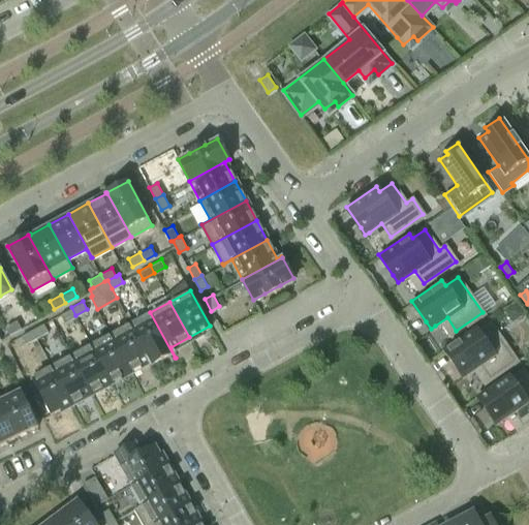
[(75,315),(71,307),(60,313),(64,321),(75,315)]
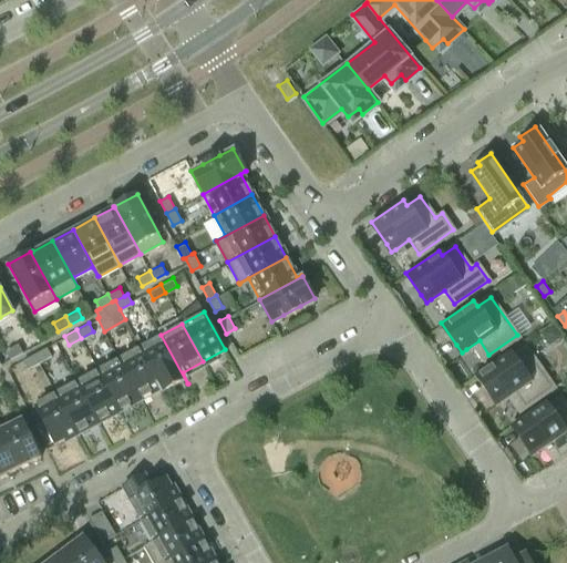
[(161,335),(140,346),(163,389),(165,388),(165,386),(178,379),(179,380),(184,378),(161,335)]
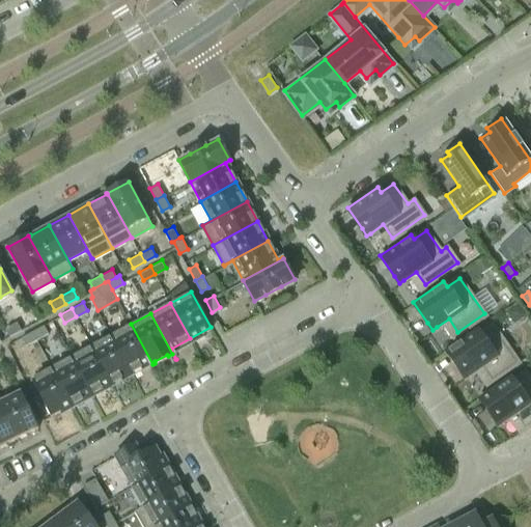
[(4,327),(9,335),(21,328),(17,321),(4,327)]
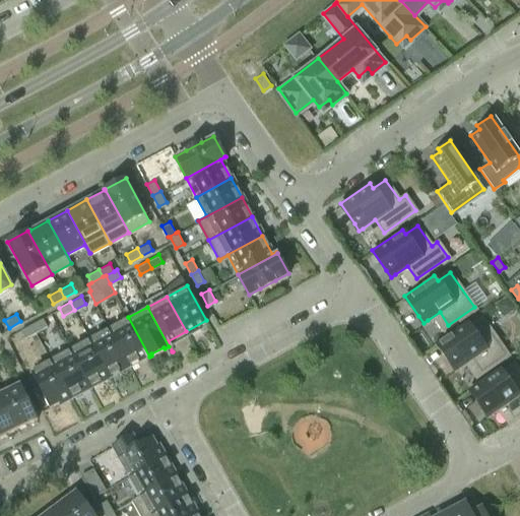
[(31,323),(36,331),(47,325),(43,317),(31,323)]
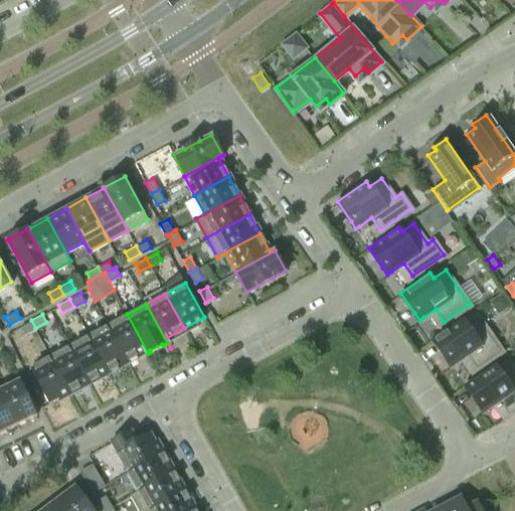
[(148,353),(127,314),(108,325),(127,359),(145,349),(147,353),(148,353)]
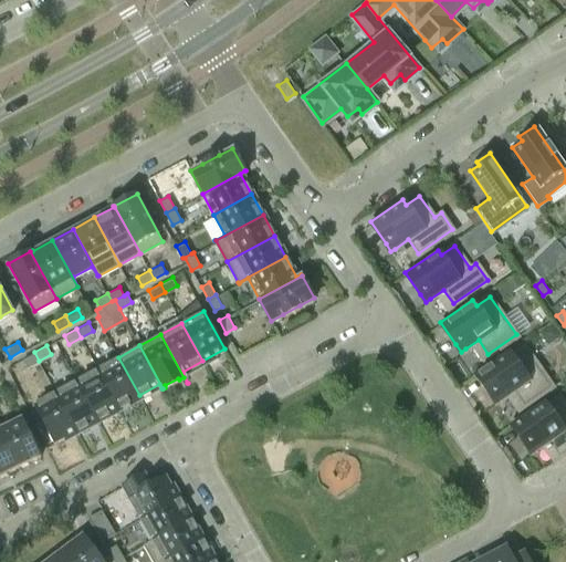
[(507,351),(475,373),(491,395),(496,402),(500,399),(513,389),(523,404),(551,385),(524,346),(511,355),(507,351)]
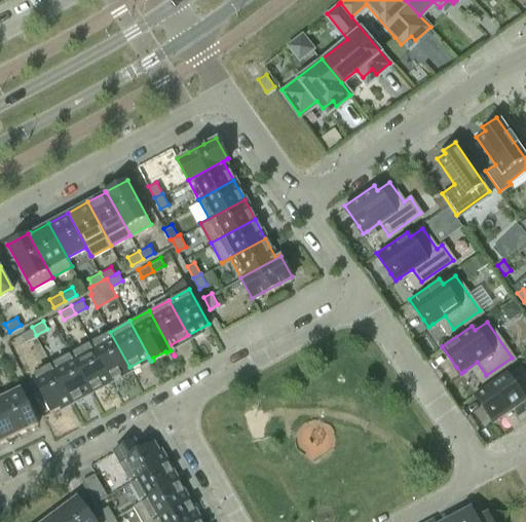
[(36,335),(32,327),(21,333),(25,341),(36,335)]
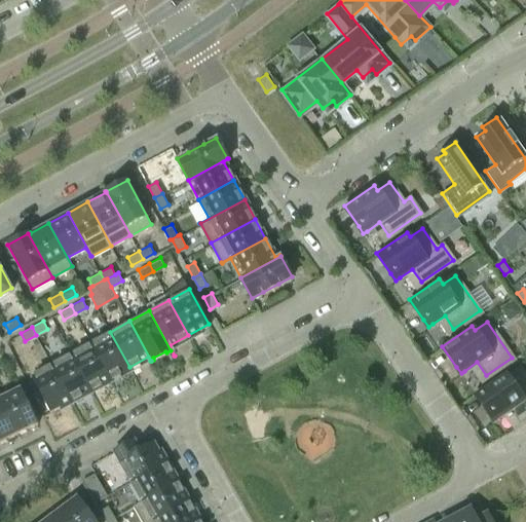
[(90,342),(110,377),(129,367),(110,332),(90,342)]
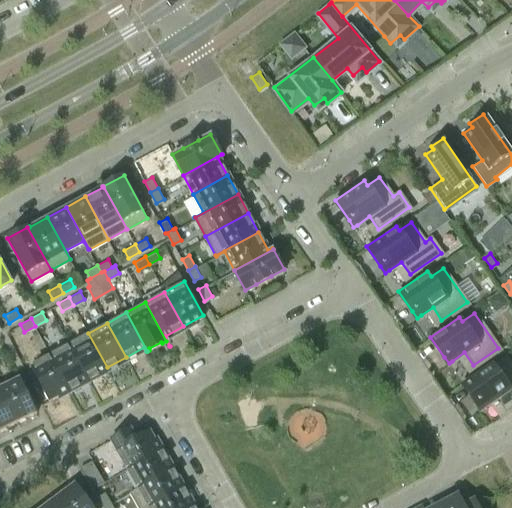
[(69,343),(88,378),(107,367),(88,333),(69,343)]
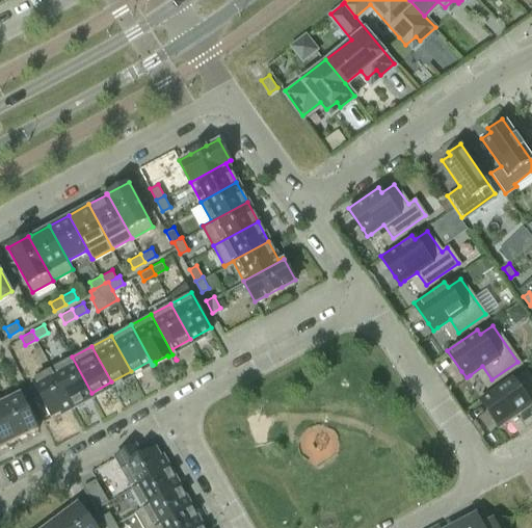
[(52,368),(72,403),(91,393),(72,357),(52,368)]
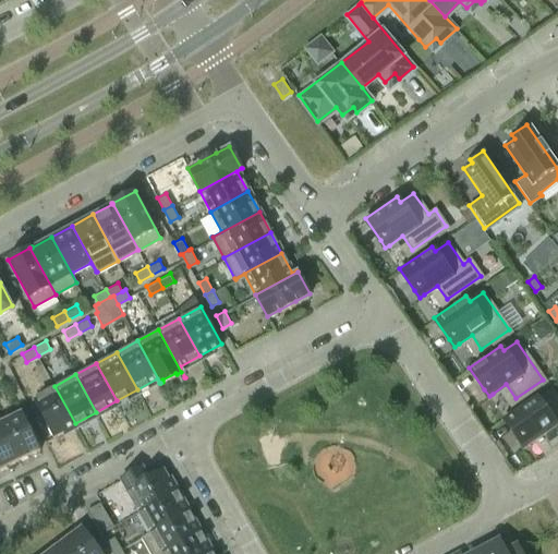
[(75,423),(55,386),(33,398),(53,435),(75,423)]
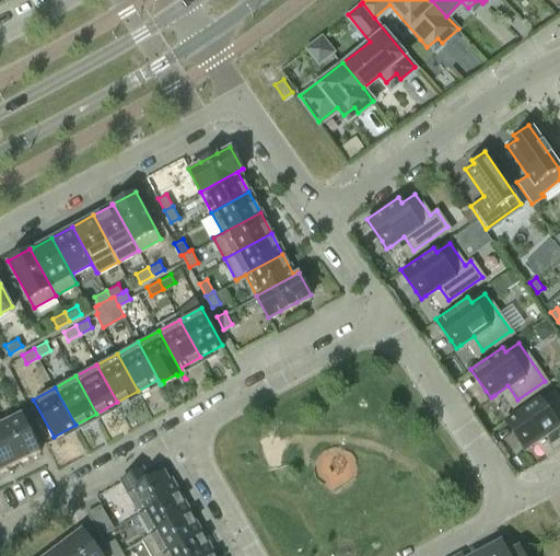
[(537,396),(505,418),(521,440),(525,448),(529,444),(543,436),(552,450),(553,449),(559,443),(559,401),(553,392),(540,402),(537,396)]
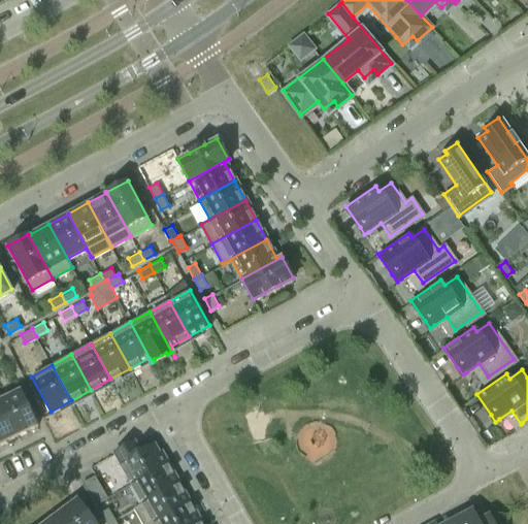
[(21,388),(0,397),(0,399),(17,433),(37,423),(21,388)]
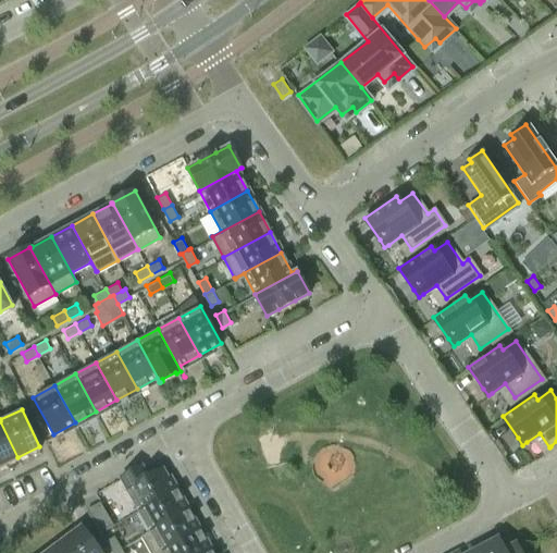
[(17,457),(0,421),(0,466),(7,463),(17,457)]
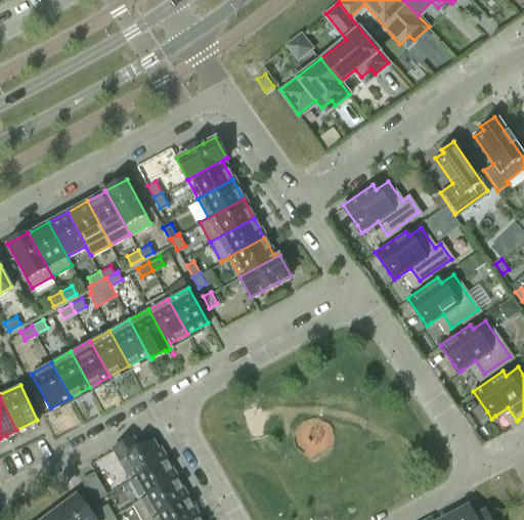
[(113,448),(130,478),(165,459),(153,438),(139,446),(134,436),(113,448)]
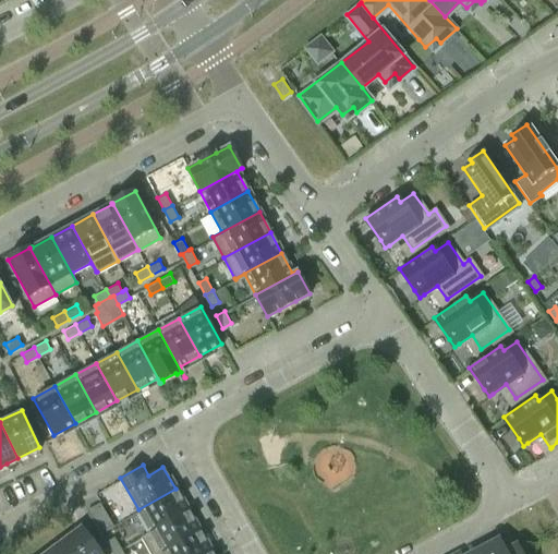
[(141,536),(186,509),(176,489),(138,509),(149,529),(140,534),(141,536)]
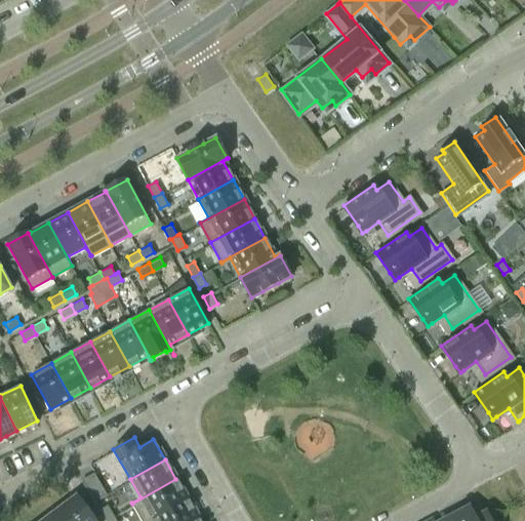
[(106,493),(93,472),(81,479),(93,501),(106,493)]
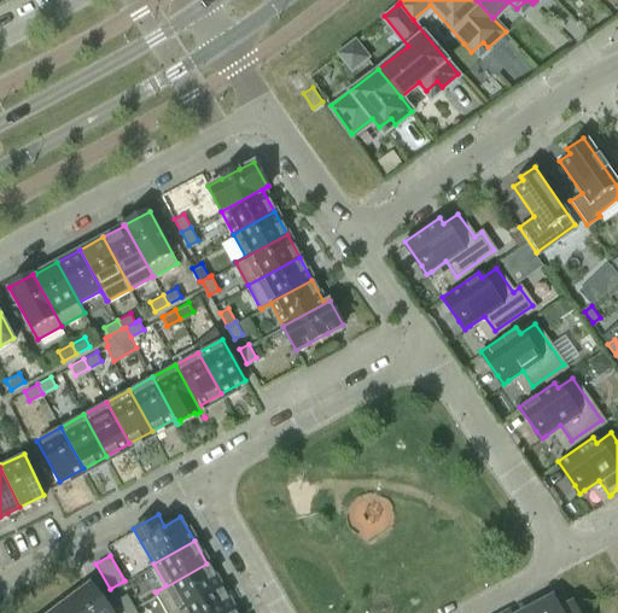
[(167,612),(172,612),(220,587),(207,564),(156,593),(167,612)]
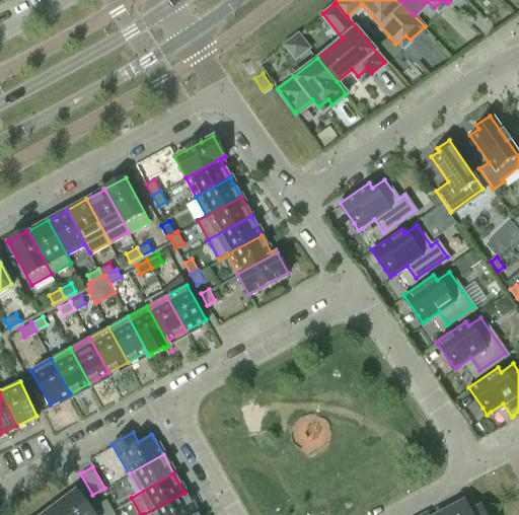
[(95,514),(76,488),(58,502),(67,514),(95,514)]
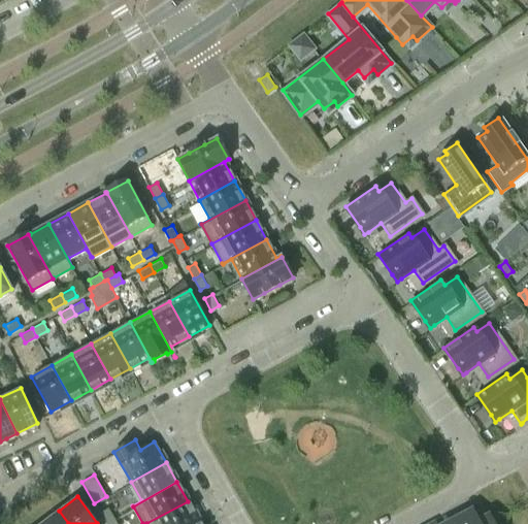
[(192,523),(199,520),(188,501),(146,523),(192,523)]
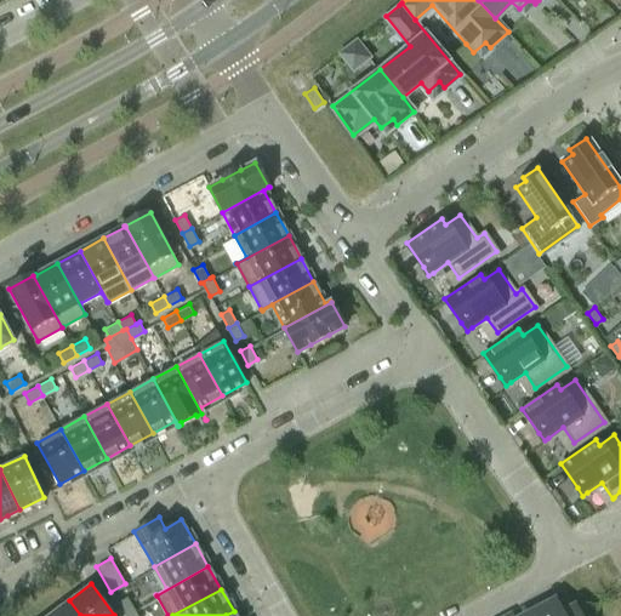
[(125,612),(135,608),(126,595),(118,600),(125,612)]
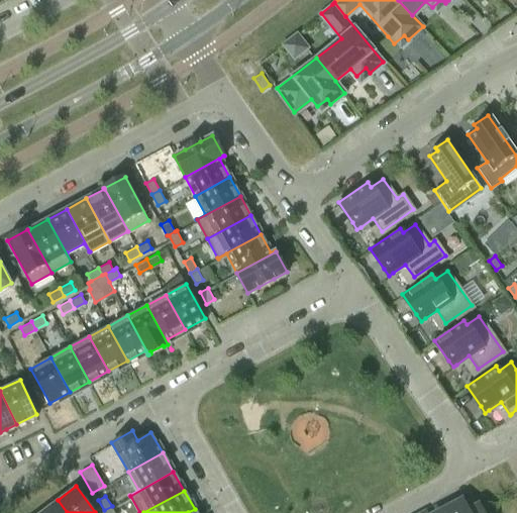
[(39,512),(67,512),(58,500),(39,512)]
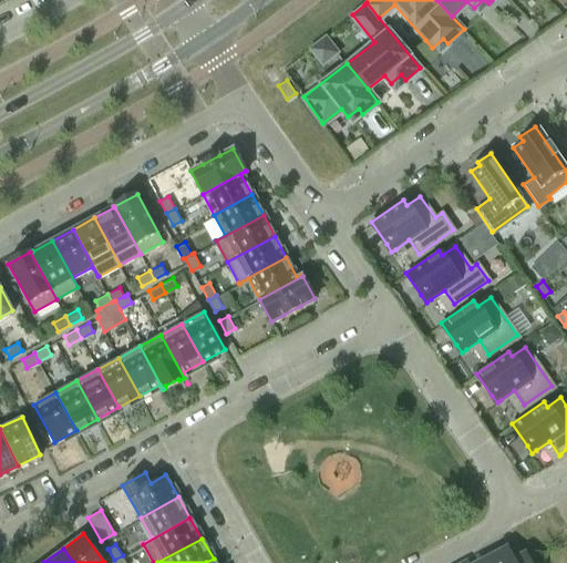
[(501,553),(488,559),(491,562),(529,562),(525,554),(514,561),(509,554),(503,558),(501,553)]
